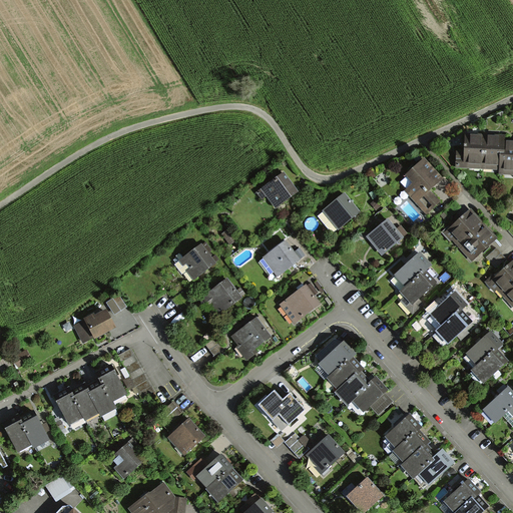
[(500,135),(465,133),(464,152),(457,151),(456,169),(499,170),(500,135)]
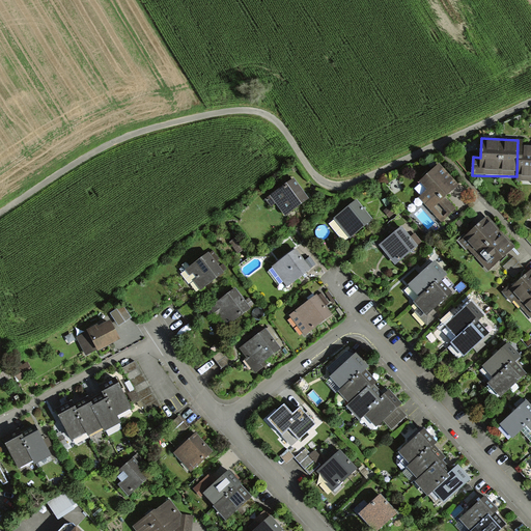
[(530,146),(524,146),(524,140),(518,140),(516,176),(516,182),(530,182),(530,146)]
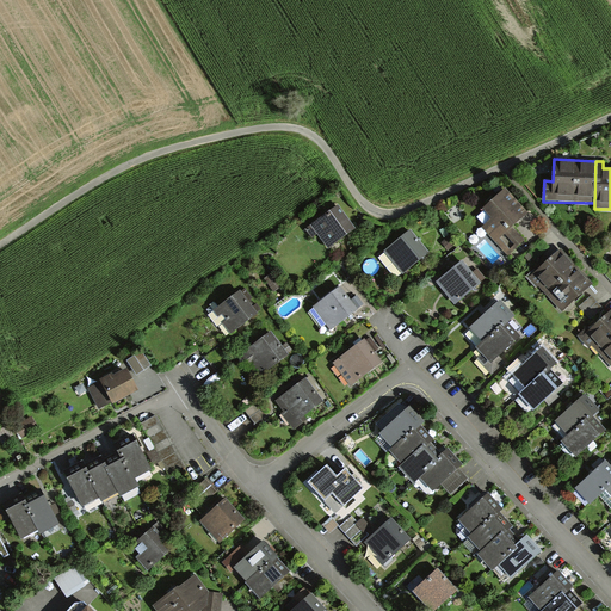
[(512,227),(528,213),(506,187),(483,207),(492,216),(482,224),(507,254),(524,240),(512,227)]
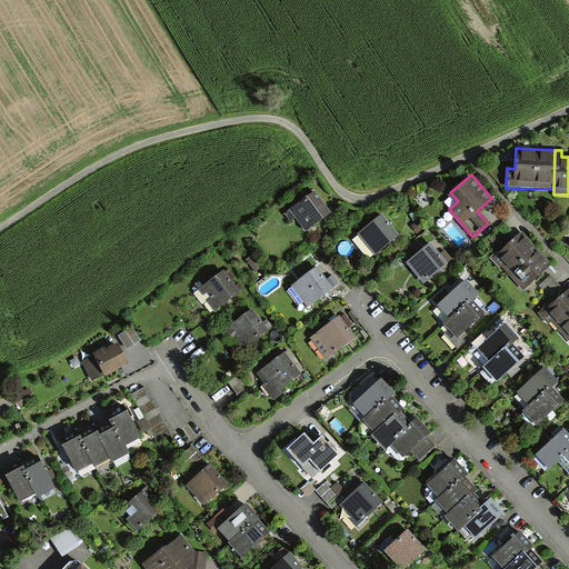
[(328,212),(311,192),(289,210),(305,230),(328,212)]
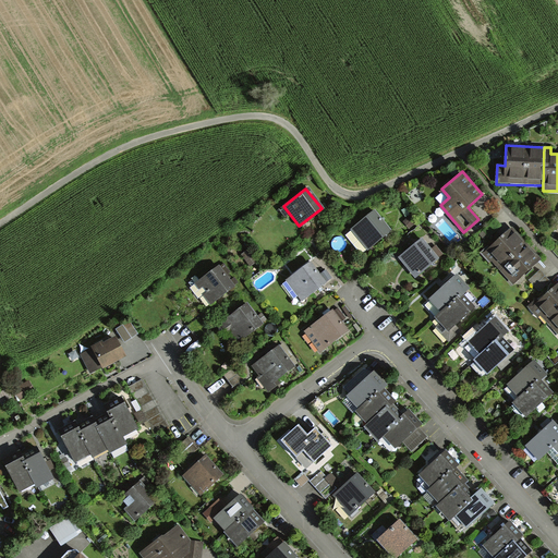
[(375,209),(350,230),(367,251),(392,230),(375,209)]
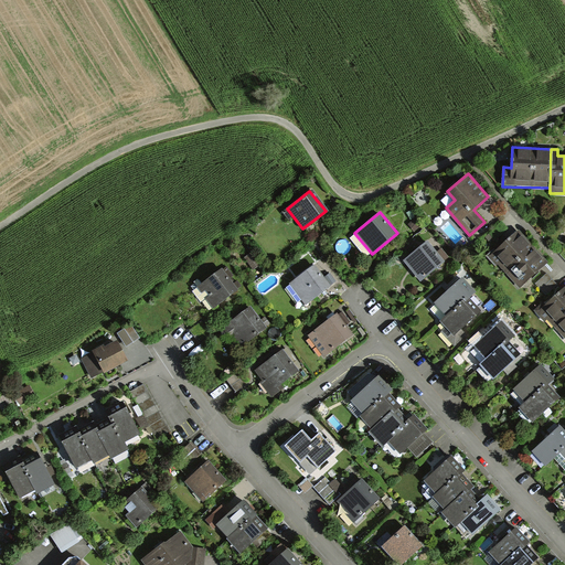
[(414,217),(407,224),(416,233),(423,225),(414,217)]
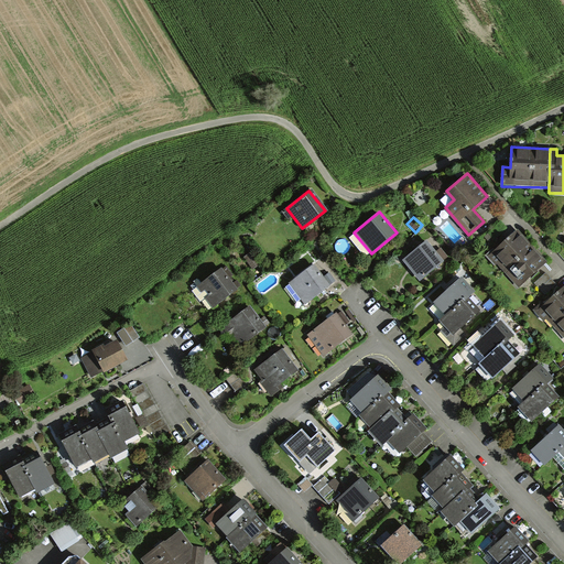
[(505,271),(532,246),(518,230),(503,243),(501,241),(487,255),(495,264),(497,263),(505,271)]
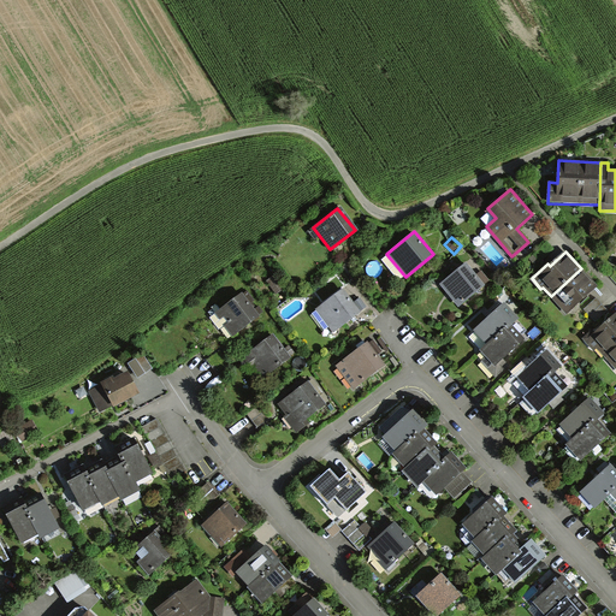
[(467,262),(439,285),(458,308),(486,285),(467,262)]
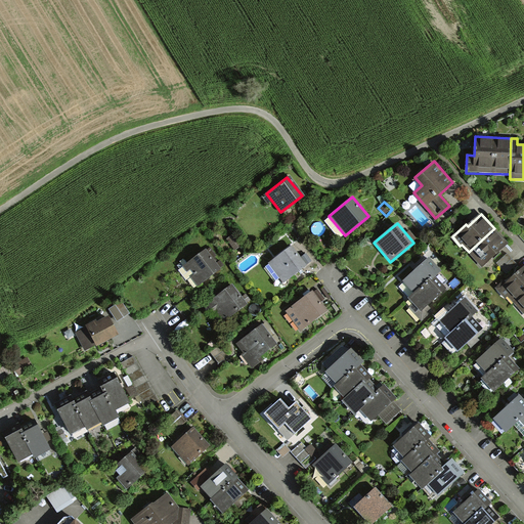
[(469,252),(482,267),(508,243),(494,228),(469,252)]
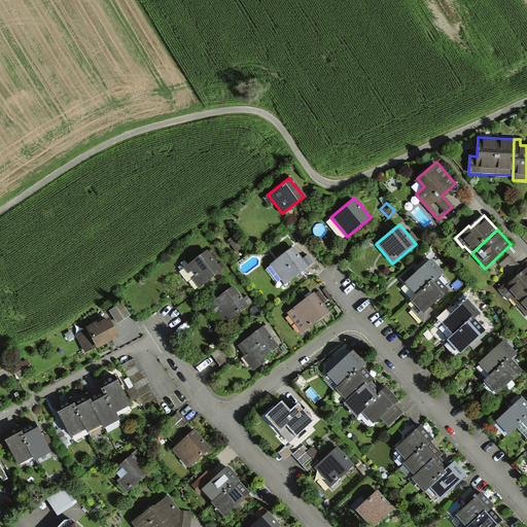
[(303,258),(293,247),(270,265),(285,285),(314,264),(308,255),(303,258)]
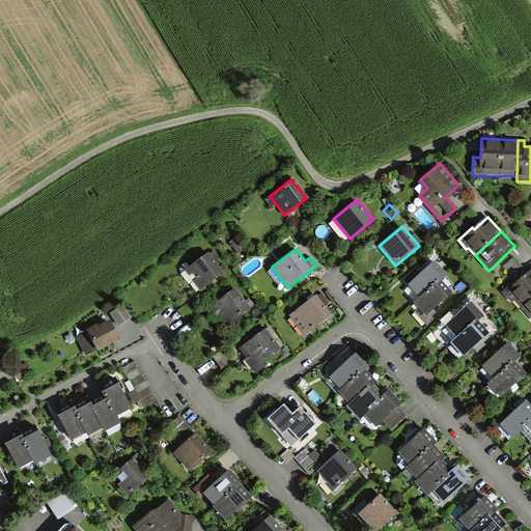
[(221,271),(206,252),(185,269),(199,287),(221,271)]
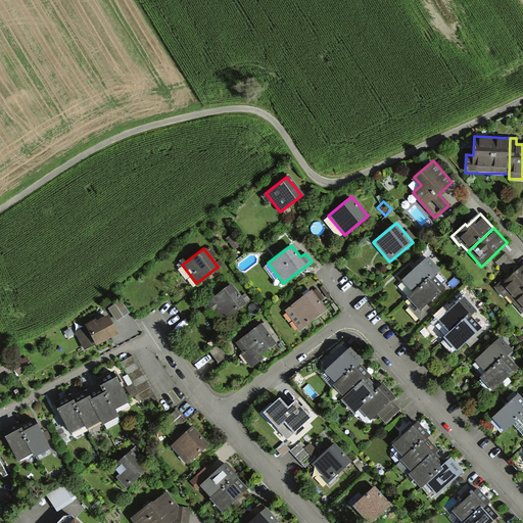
[(516,264),(507,252),(495,263),(505,274),(516,264)]
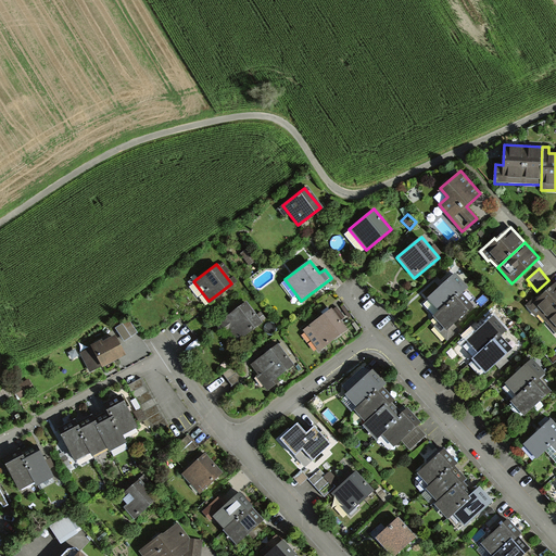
[(451,273),(426,297),(439,310),(464,286),(451,273)]
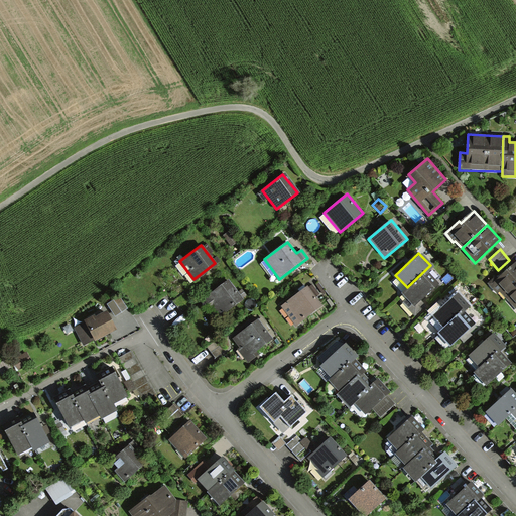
[(500,291),(506,297),(515,288),(515,261),(504,272),(502,270),(488,283),(498,294),(500,291)]
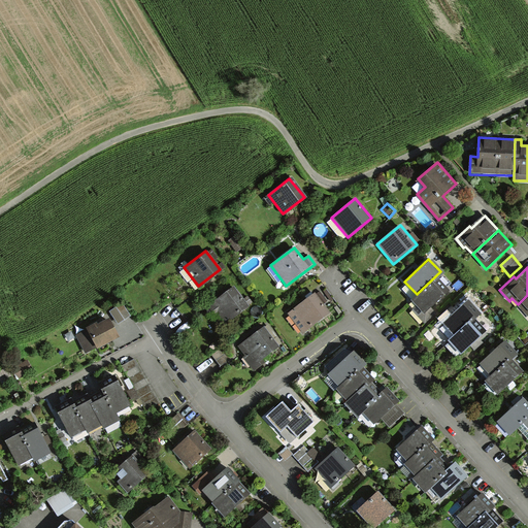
[(435,276),(411,300),(417,305),(411,310),(423,322),(433,312),(428,307),(447,289),(435,276)]
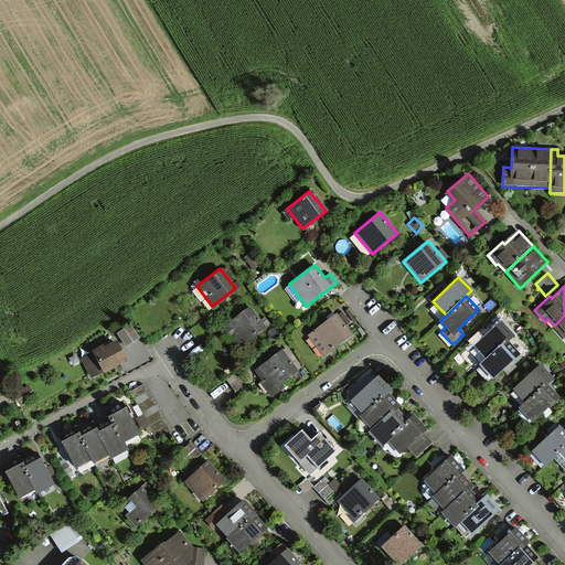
[(263,326),(248,307),(222,327),(221,336),(232,339),(236,345),(263,326)]
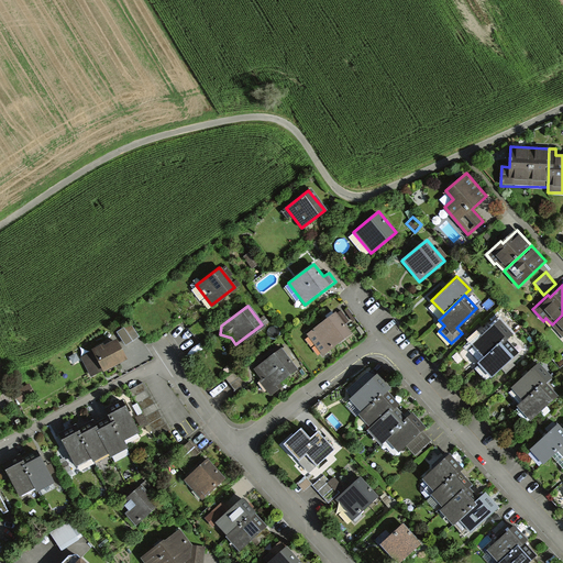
[(353,333),(337,312),(307,334),(323,355),(353,333)]
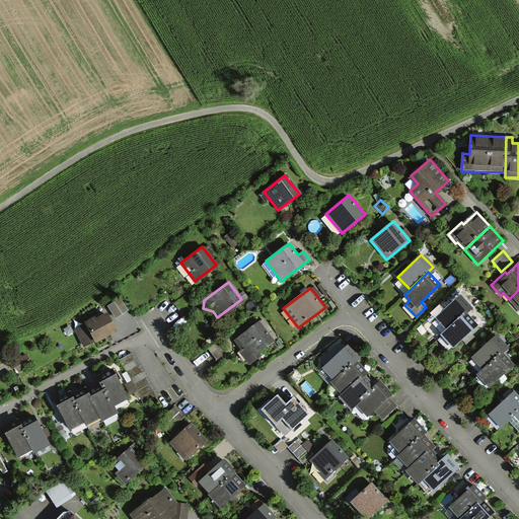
[(518,310),(518,290),(509,299),(518,310)]
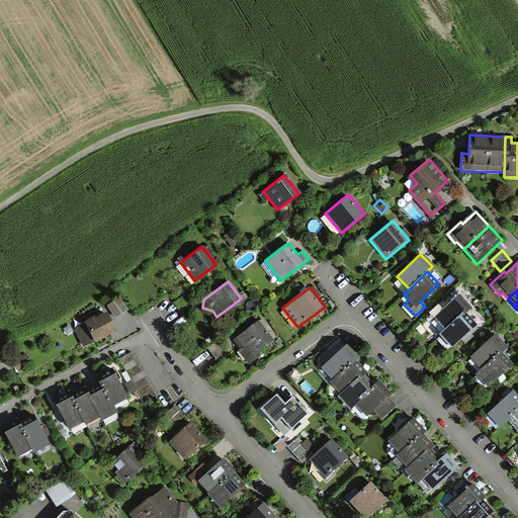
[(107,305),(115,318),(127,311),(119,297),(107,305)]
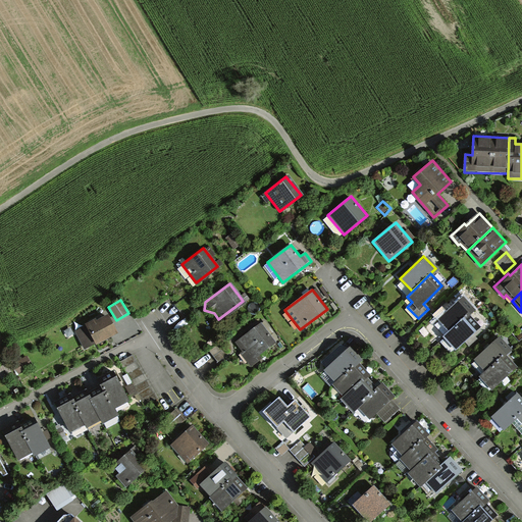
[(457,301),(435,319),(447,332),(462,319),(468,313),(457,301)]
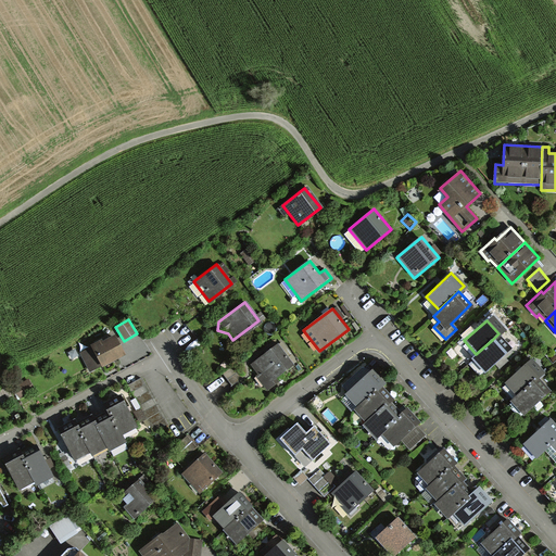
[(92,346),(80,353),(90,373),(102,366),(102,367),(126,354),(115,335),(103,340),(102,338),(90,344),(92,346)]
